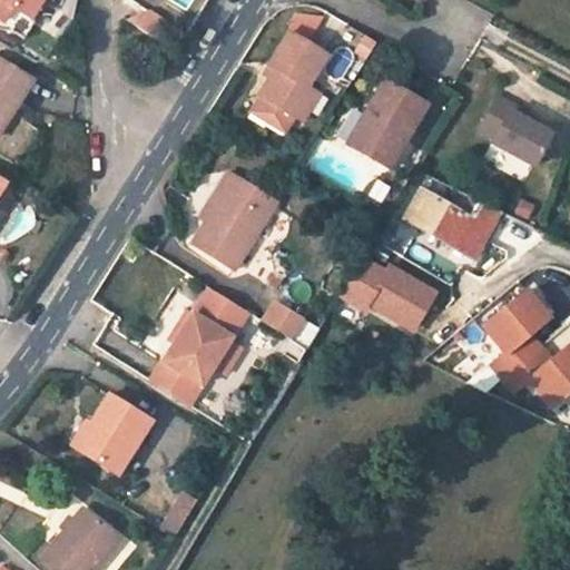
[(33,0),(11,0),(28,10),(33,0)]
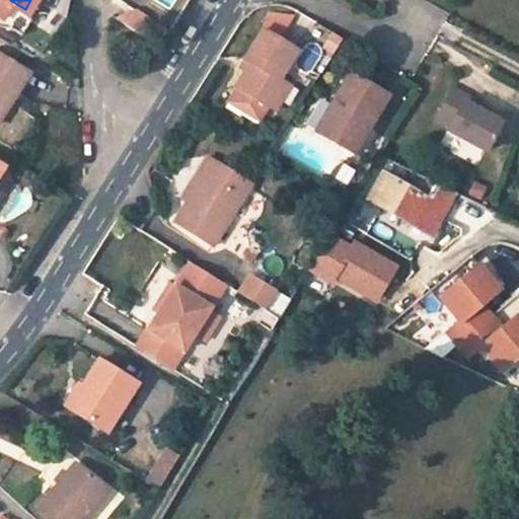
[(153,0),(167,11),(175,0),(153,0)]
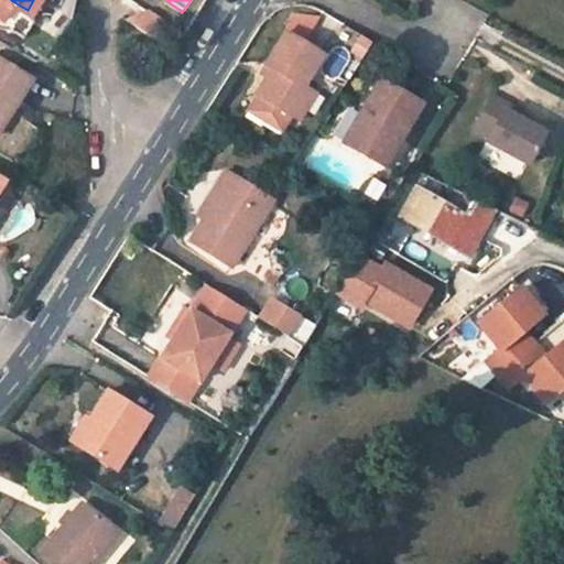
[(159,41),(167,21),(139,8),(130,28),(159,41)]
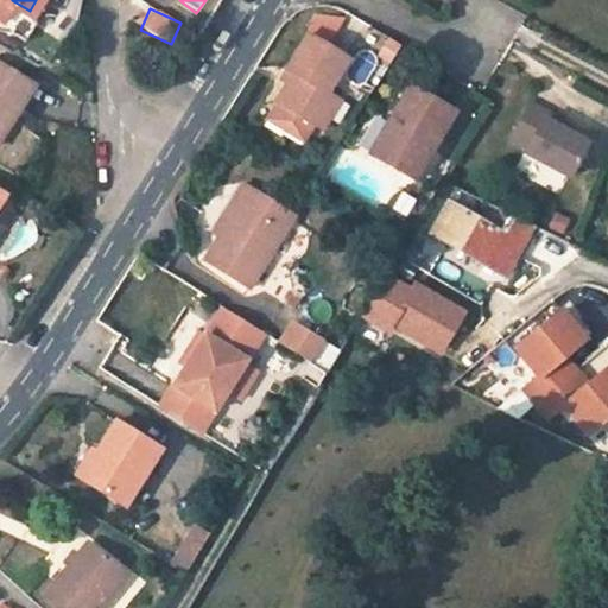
[(306,33),(331,42),(340,19),(314,11),(306,33)]
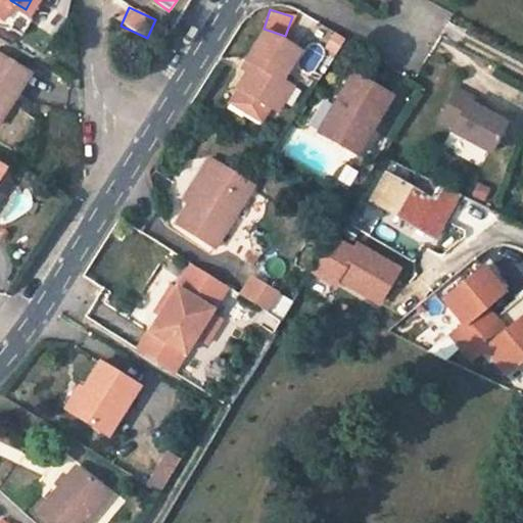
[(13,13),(6,26),(22,35),(30,22),(13,13)]
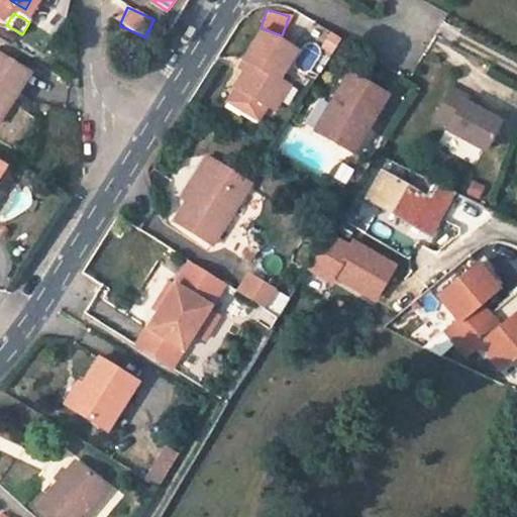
[(298,52),(263,30),(245,59),(250,63),(235,88),(272,110),(288,83),(282,80),(298,52)]
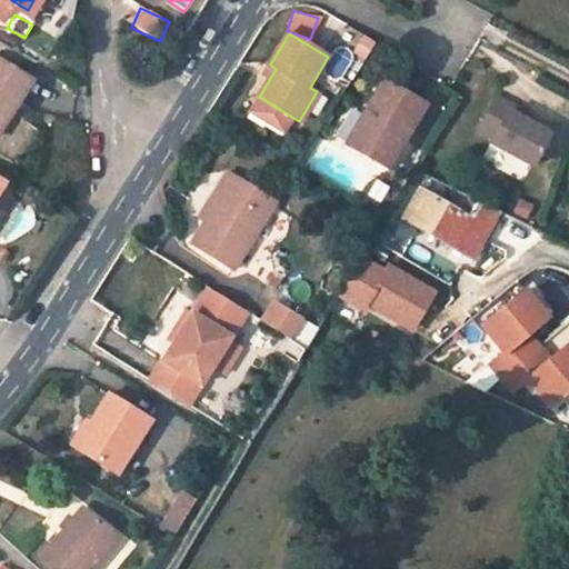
[(0,126),(36,71),(0,50),(0,126)]
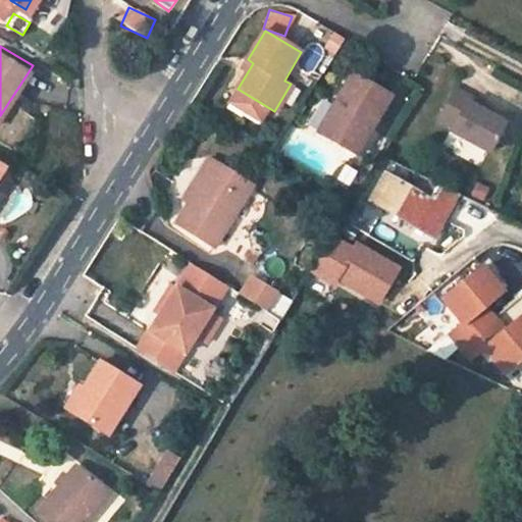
[(390,92),(350,68),(333,100),(340,103),(322,134),(357,153),(390,92)]
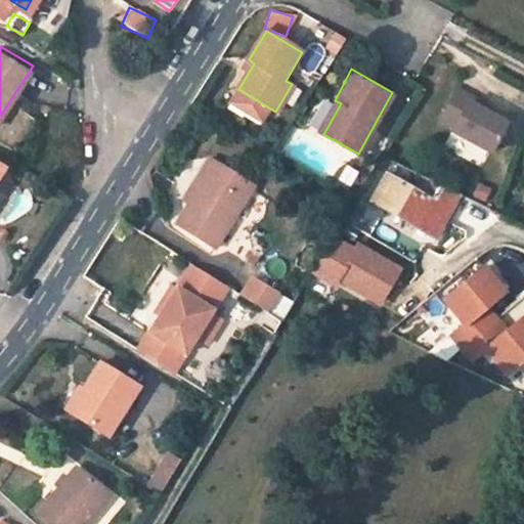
[(453,87),(437,119),(450,127),(447,132),(485,153),(504,122),(479,107),(482,101),(453,87)]
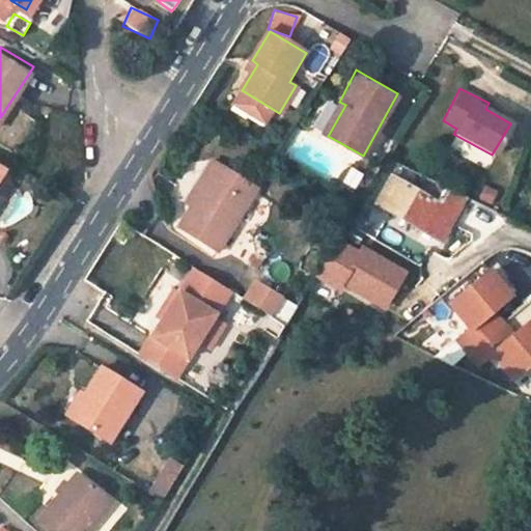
[(264,187),(217,161),(208,176),(207,176),(216,182),(188,229),(229,252),(264,187)]
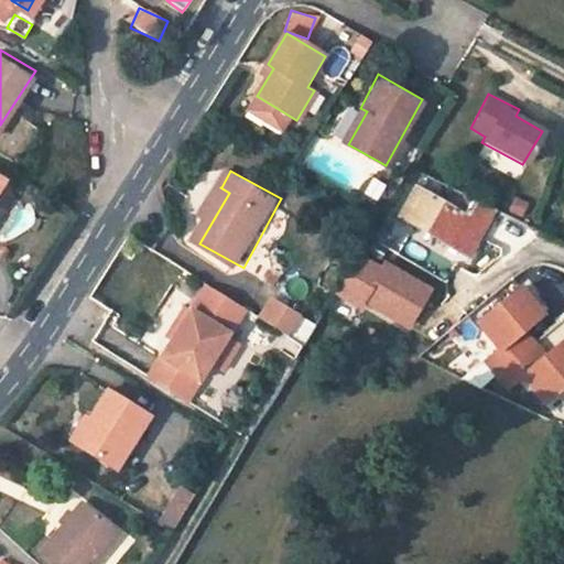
[(473,253),(497,207),(456,187),(451,203),(425,188),(409,216),(473,253)]
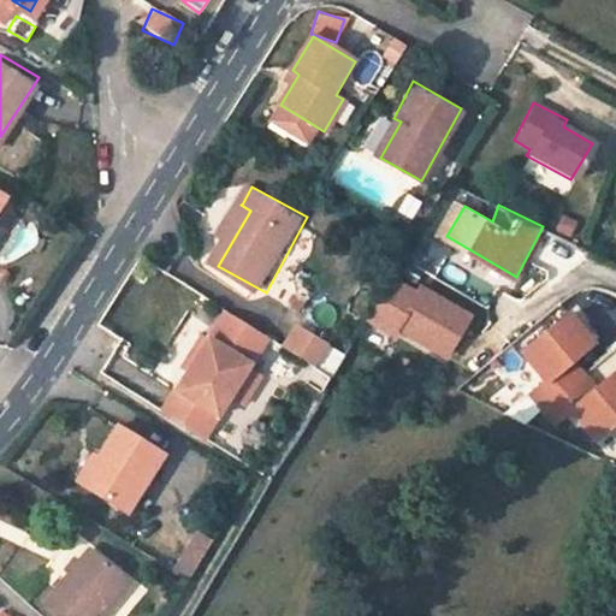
[(371,313),(396,329),(420,292),(394,276),(371,313)]
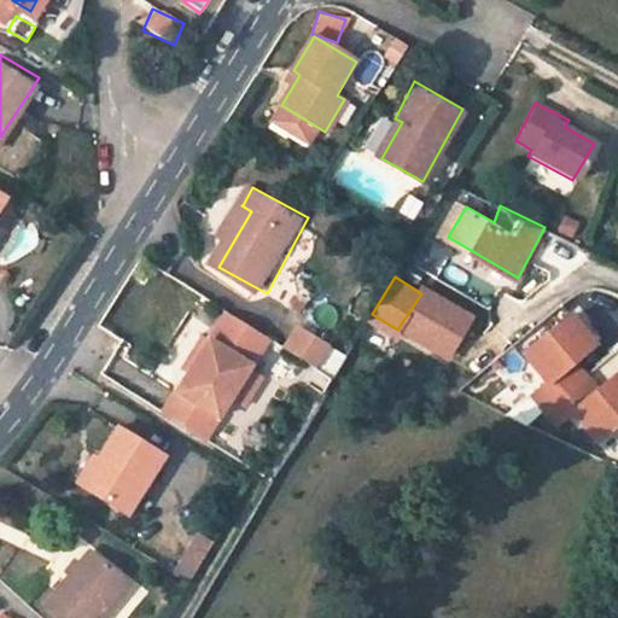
[(537,390),(551,404),(590,372),(578,357),(600,339),(575,309),(528,348),(553,378),(537,390)]
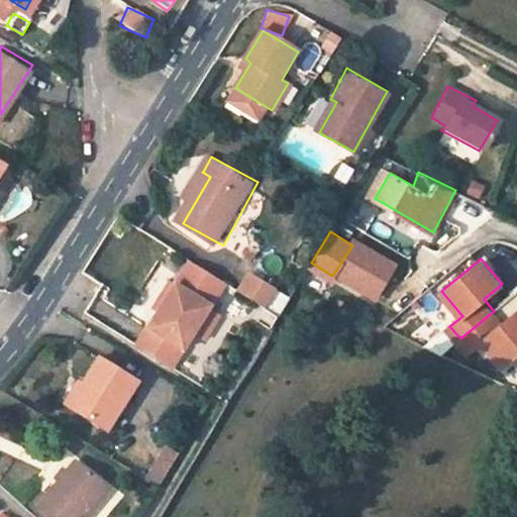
[(236,294),(266,309),(277,289),(247,273),(236,294)]
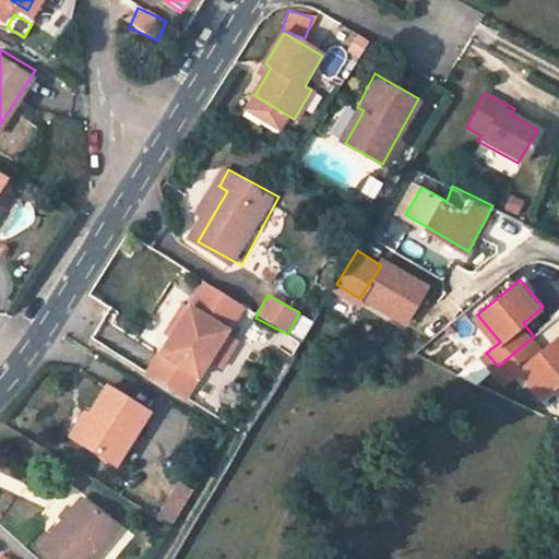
[(230,330),(193,306),(173,337),(177,341),(165,357),(199,379),(230,330)]
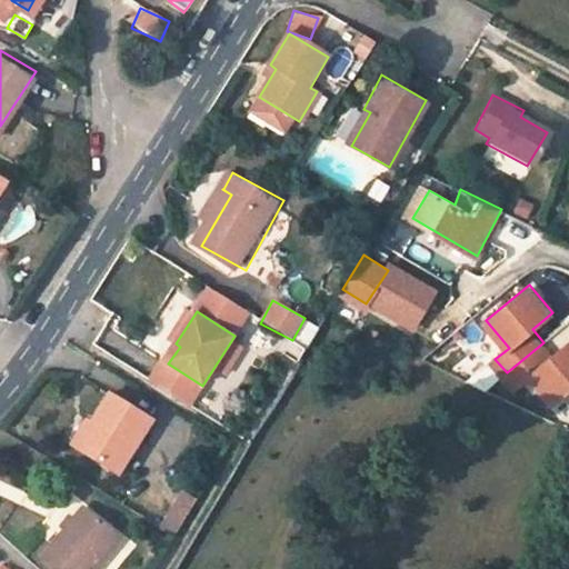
[(296,340),(309,347),(319,328),(306,321),(296,340)]
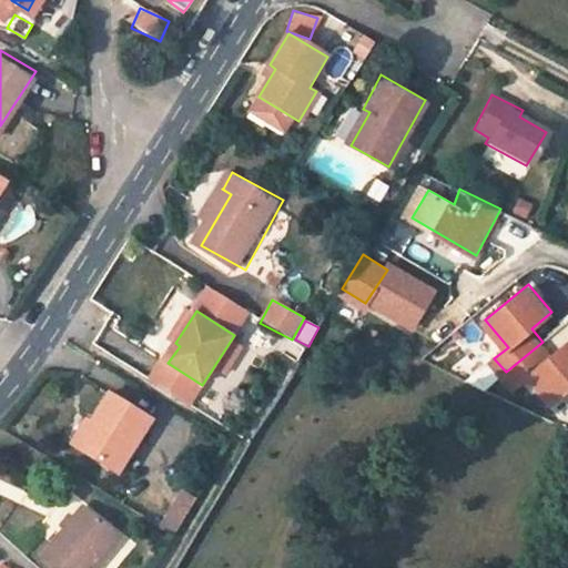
[(272,351),(297,363),(304,347),(280,335),(272,351)]
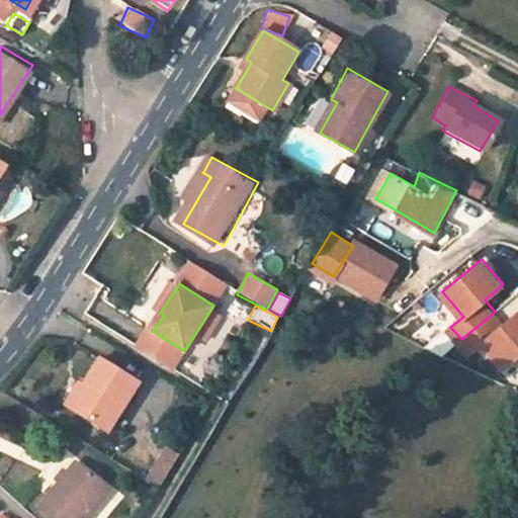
[(517,311),(504,323),(495,312),(461,339),(471,352),(485,341),(505,365),(517,353),(517,311)]
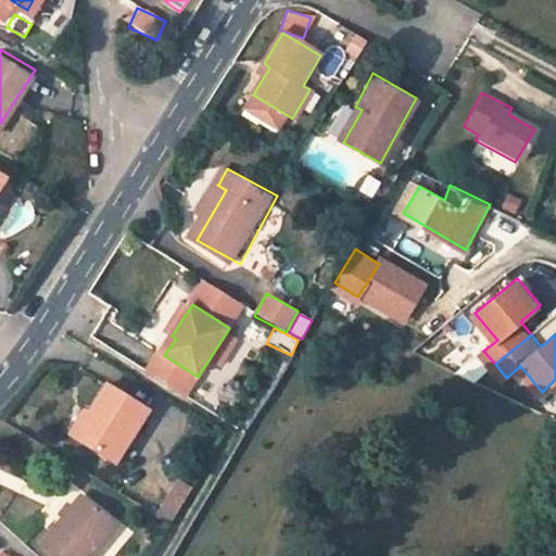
[(153,411),(112,384),(78,438),(118,465),(153,411)]
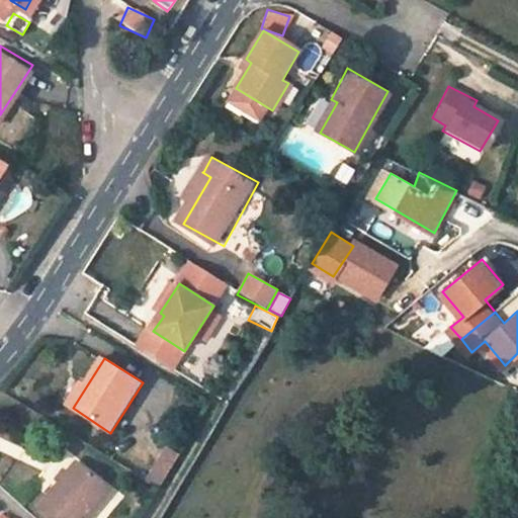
[(160,489),(179,455),(163,446),(145,480),(160,489)]
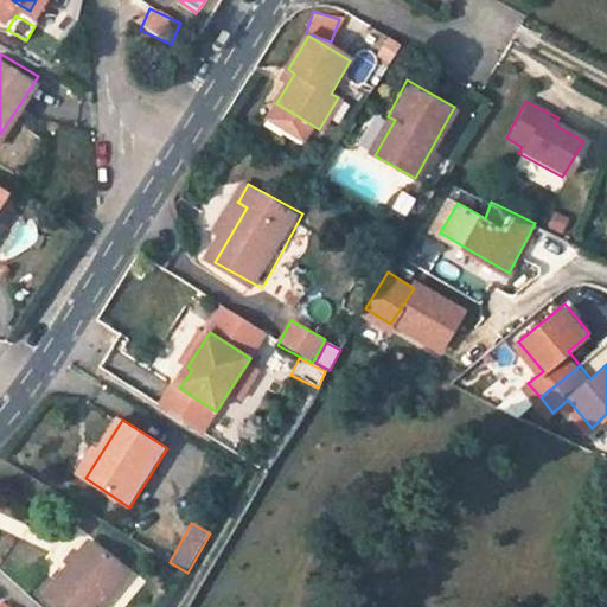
[(98,606),(129,570),(90,536),(82,548),(76,545),(69,555),(71,557),(46,589),(66,606),(98,606)]
